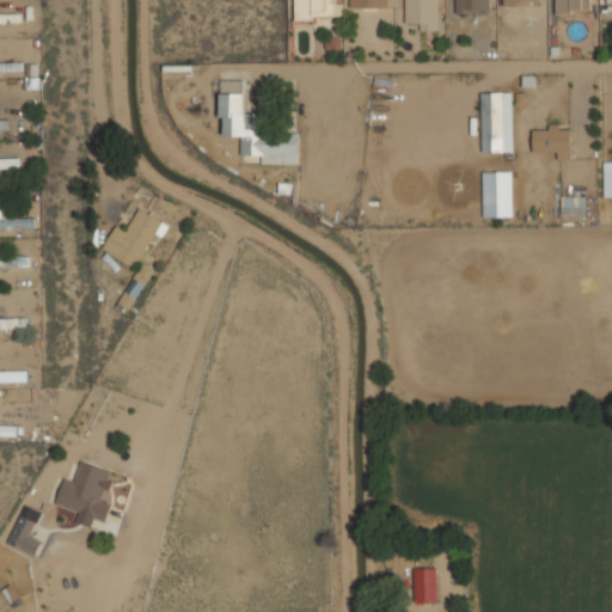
[(335,0),(294,0),(294,20),(335,20),(335,0)]
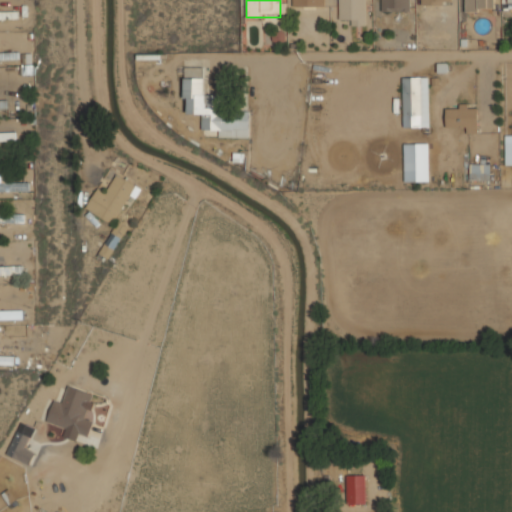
[(338,0),(339,18),(347,18),(347,25),(366,25),(365,0),(338,0)]
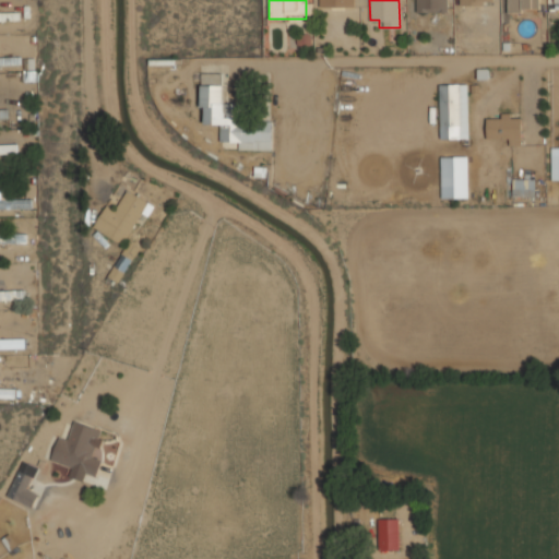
[(416,0),(416,14),(445,14),(445,0),(416,0)]
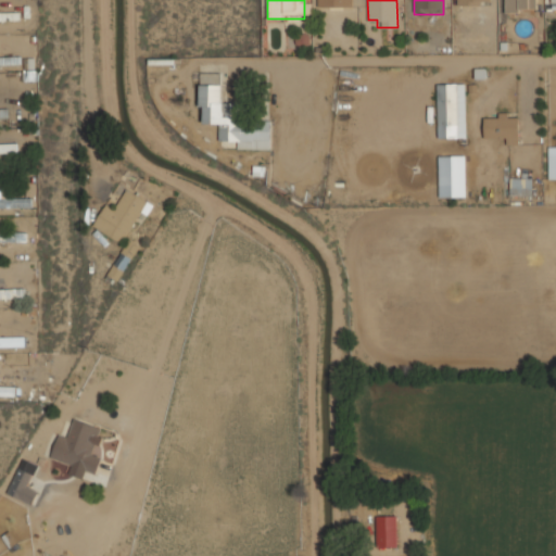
[(504,0),(504,12),(535,12),(535,0),(504,0)]
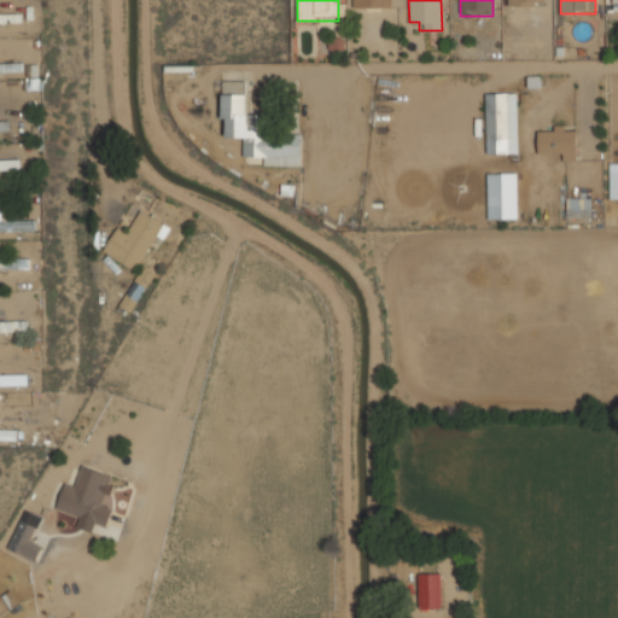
[(0,73),(21,74),(21,64),(0,63),(0,73)]
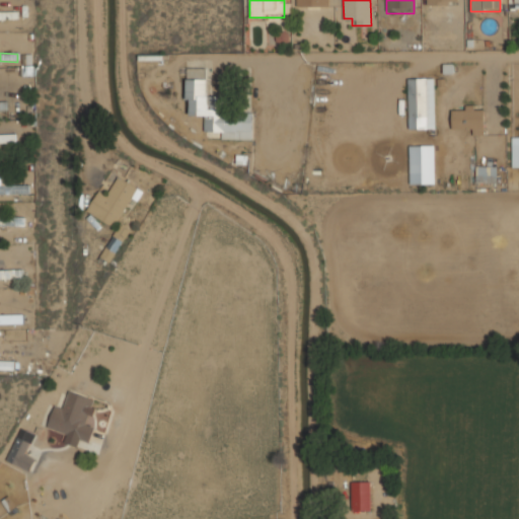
[(207,68),(187,68),(188,116),(205,116),(205,132),(224,132),(224,97),(208,97),(207,68)]
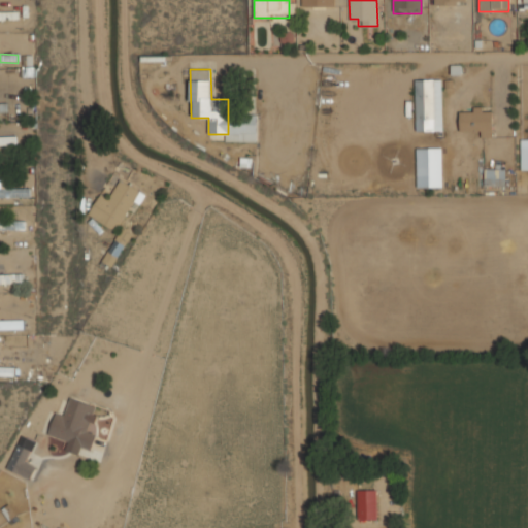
[(434,128),(434,79),(416,79),(416,128),(434,128)]
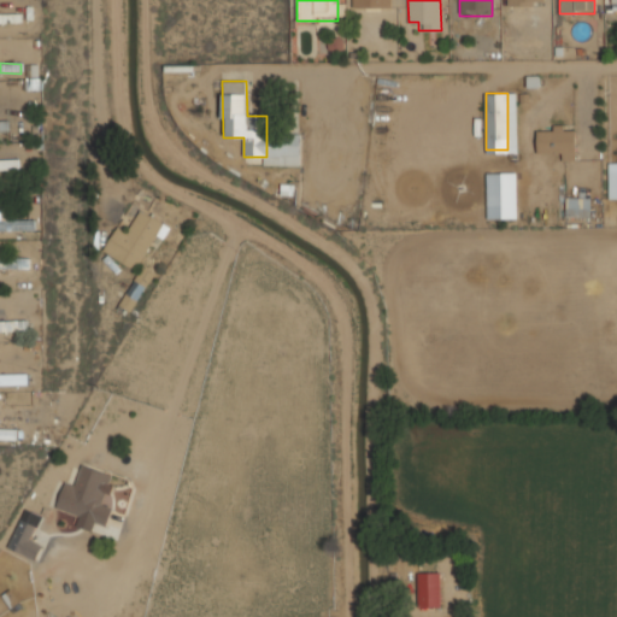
[(575,124),(536,125),(536,151),(560,150),(562,160),(575,160),(575,124)]
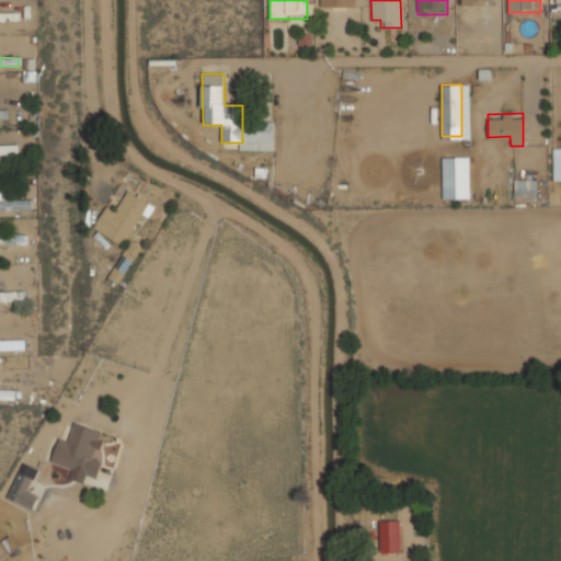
[(0,153),(16,153),(16,145),(0,145),(0,153)]
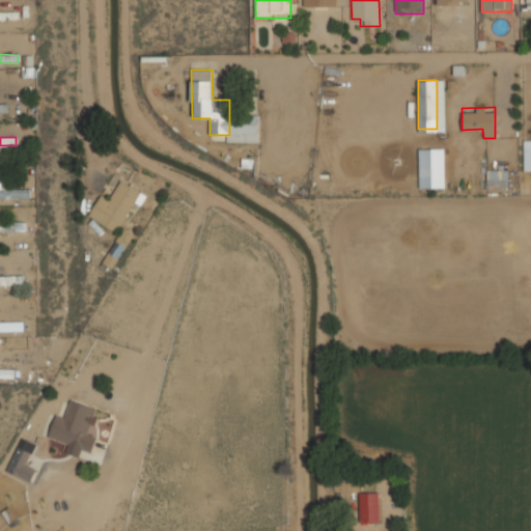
[(418,189),(444,188),(444,148),(418,149),(418,189)]
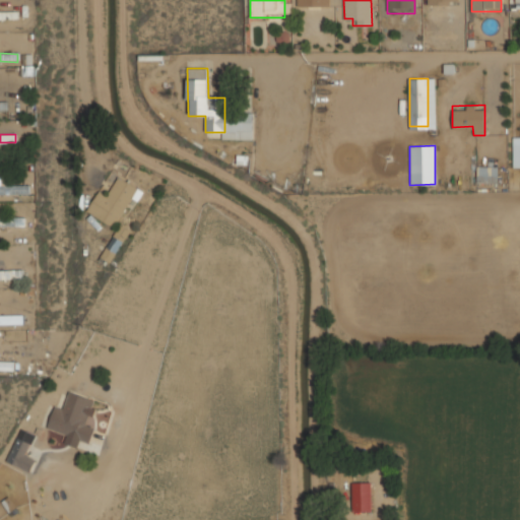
[(498,167),(476,166),(476,183),(498,183),(498,167)]
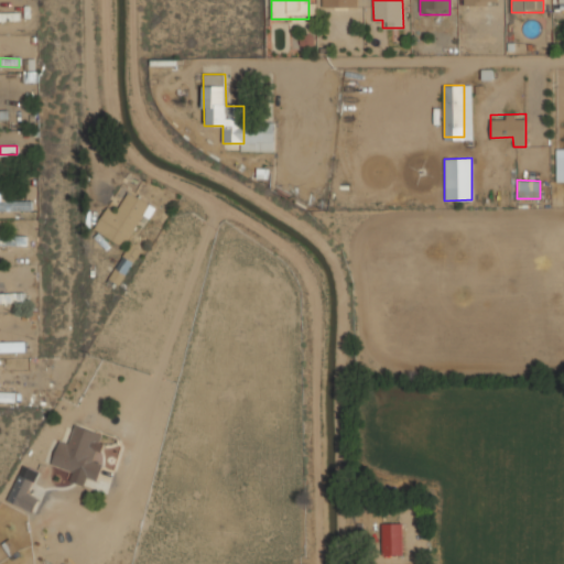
[(7,191),(0,191),(0,210),(32,210),(31,201),(8,202),(7,191)]
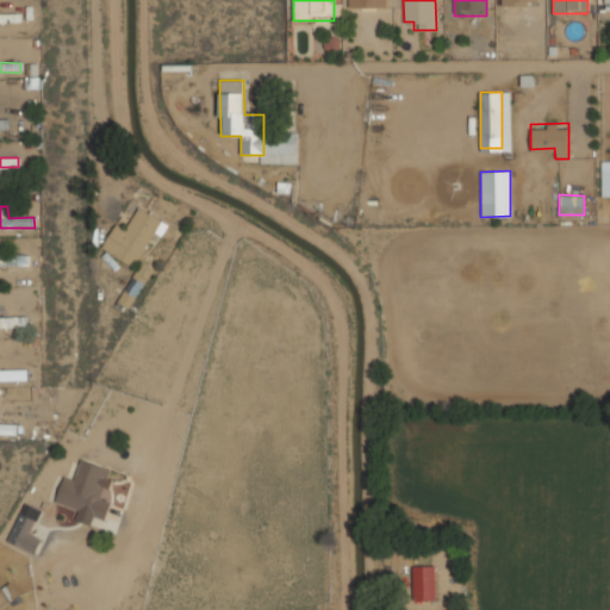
[(101,248),(134,267),(154,232),(162,237),(169,224),(138,206),(125,230),(116,224),(101,248)]
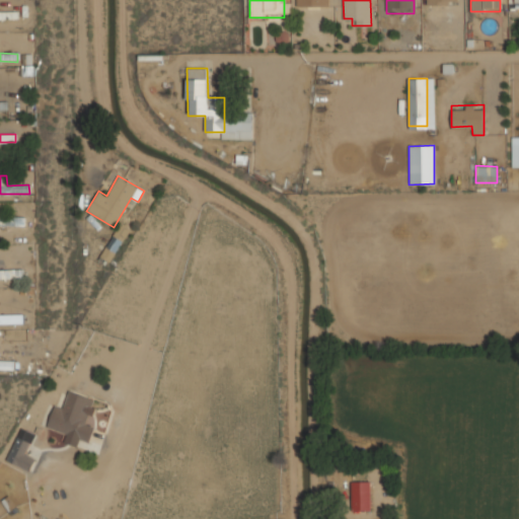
[(0,225),(24,226),(24,217),(0,216),(0,225)]
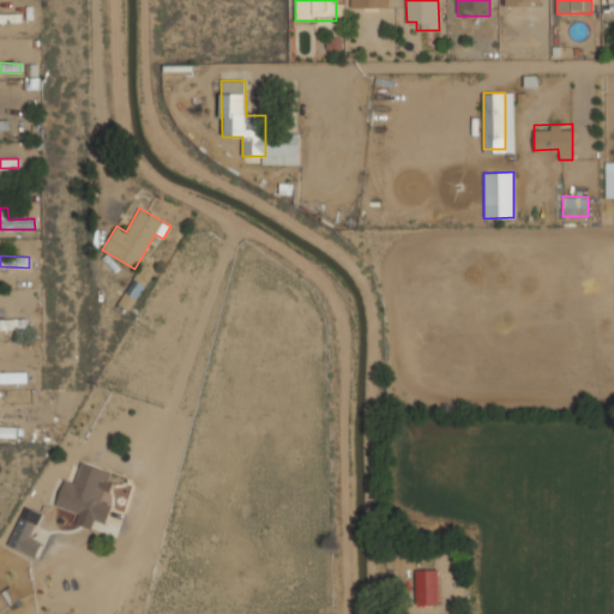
[(120,304),(131,311),(154,271),(142,264),(120,304)]
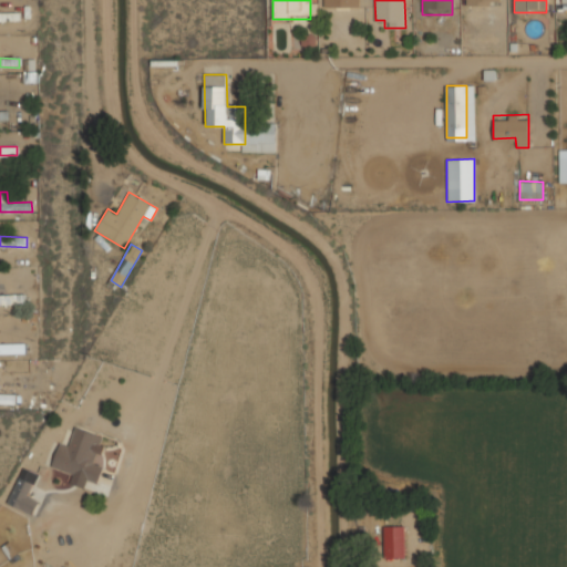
[(0,343),(0,353),(24,353),(24,343),(0,343)]
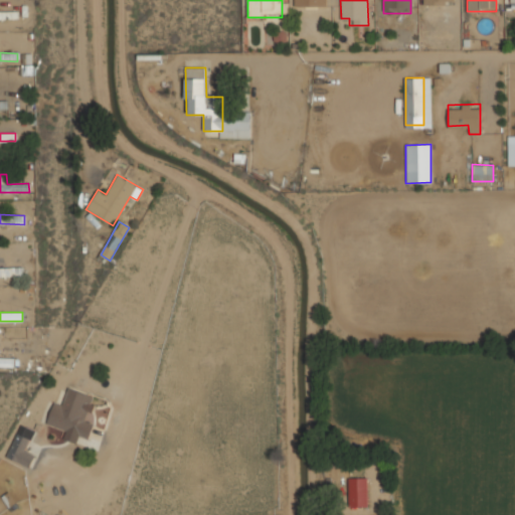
[(46,424),(66,431),(63,439),(77,444),(79,437),(84,439),(99,398),(68,387),(62,404),(54,401),(46,424)]
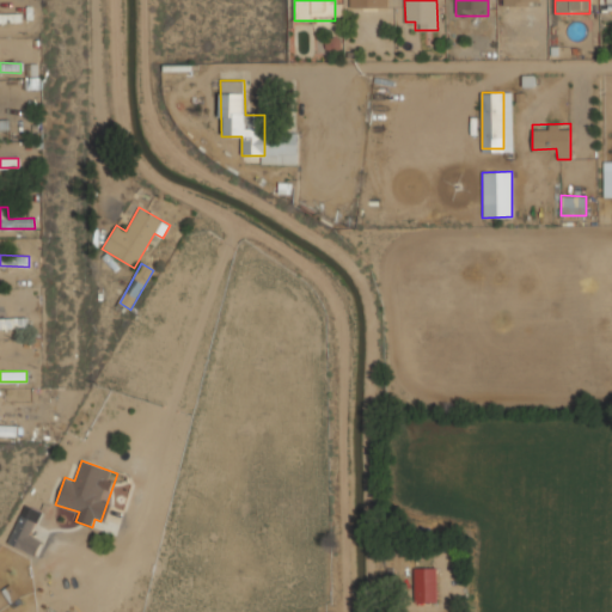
[(7,543),(36,555),(42,540),(30,536),(41,512),(25,505),(7,543)]
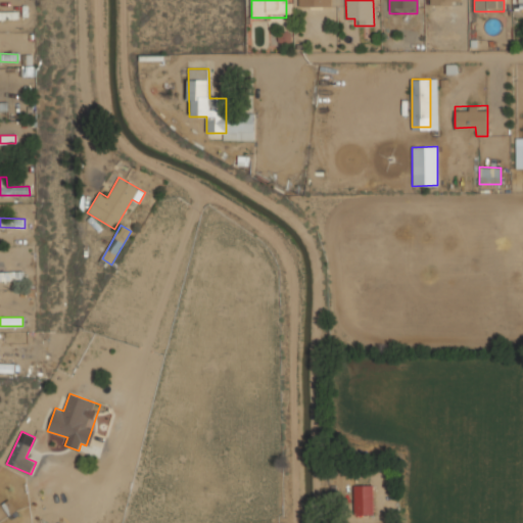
[(353,515),(374,515),(374,485),(353,485),(353,515)]
